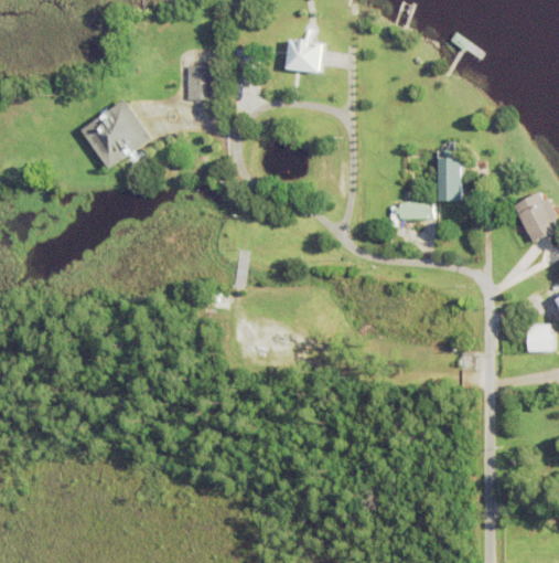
[(448,39),(453,31),(468,42),(462,50),(448,39)]
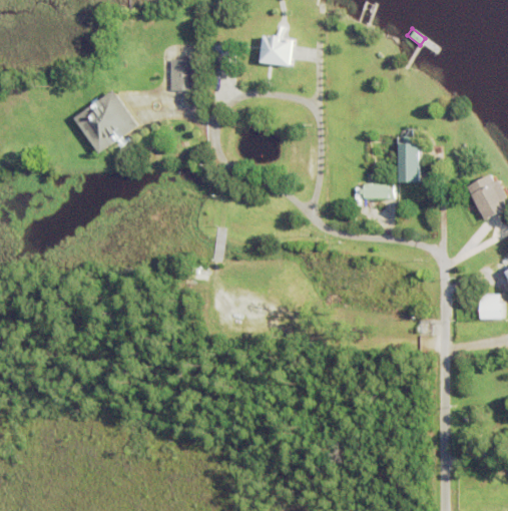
[(292,38),(289,65),(260,62),(263,35),(273,36),(274,35),(282,36),(282,37),(292,38)]
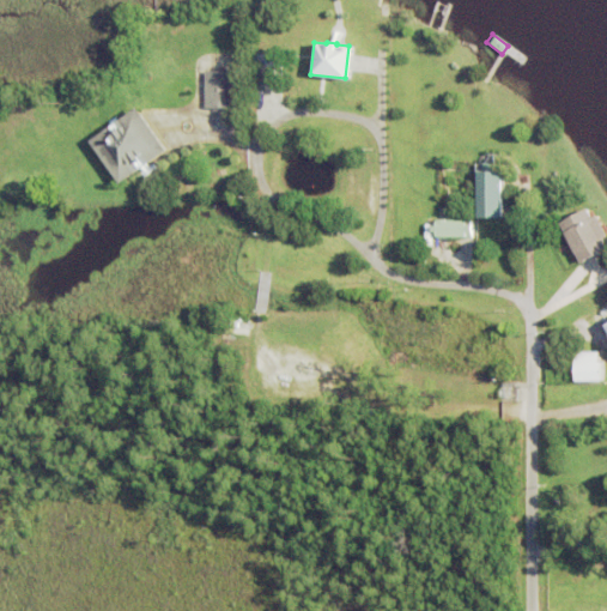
[(201,71),(231,71),(231,107),(201,107),(201,71)]
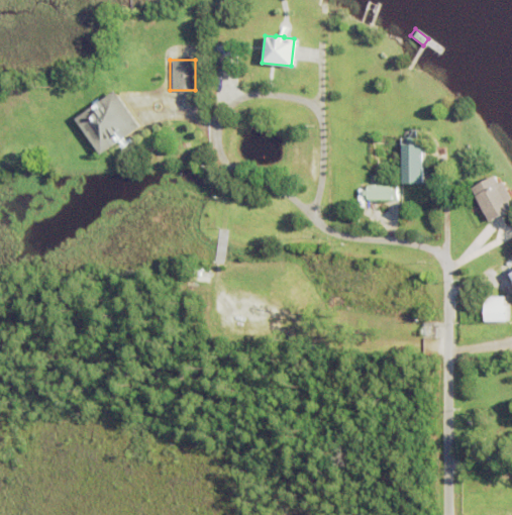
[(74,118),(113,90),(138,126),(99,155),(74,118)]
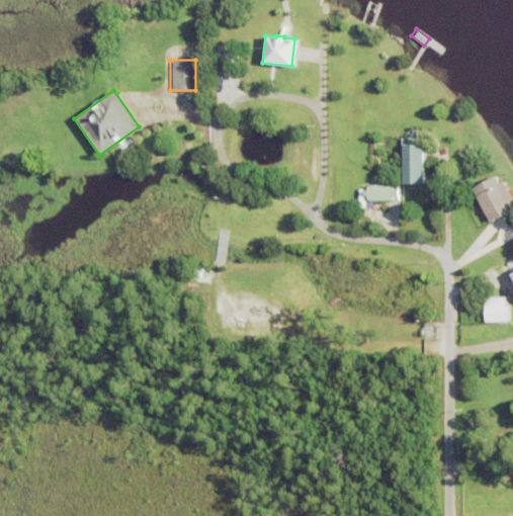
[(402,153),(401,153),(401,145),(407,145),(407,138),(418,138),(418,145),(422,145),(422,183),(402,184),(402,153)]
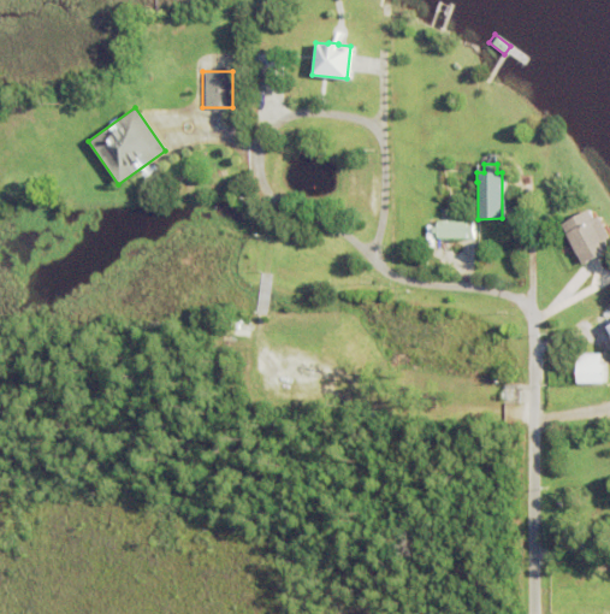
[(598,217),(609,237),(603,240),(608,249),(581,264),(561,224),(588,210),(593,219),(598,217)]
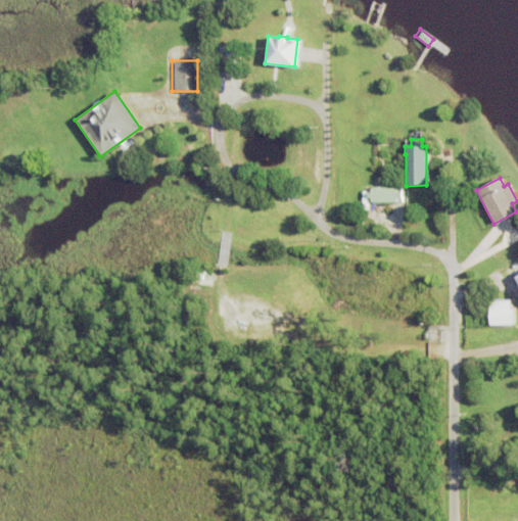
[(369,188),(371,188),(371,187),(378,187),(378,186),(399,186),(399,202),(369,202),(369,188)]
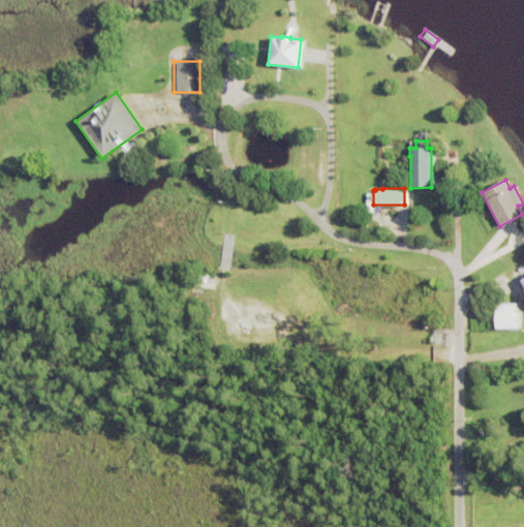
[(368,208),(367,210),(363,208),(363,207),(360,206),(360,207),(351,204),(352,203),(353,197),(371,204),(369,209),(368,208)]
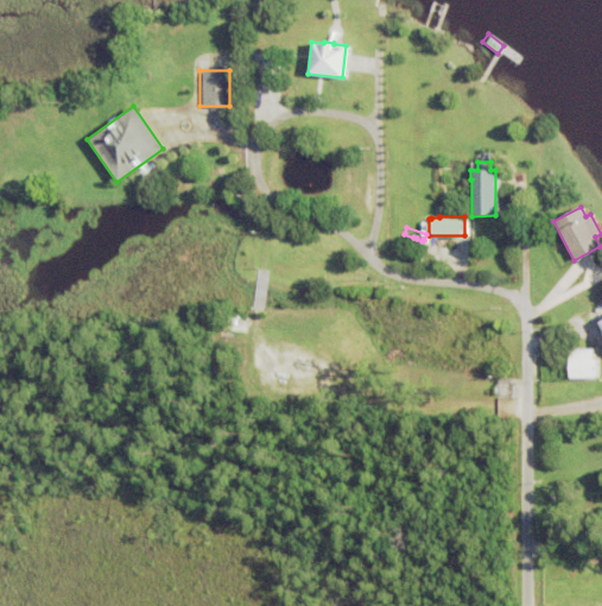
[(594,359),(594,378),(568,379),(566,349),(590,348),(590,359),(594,359)]
